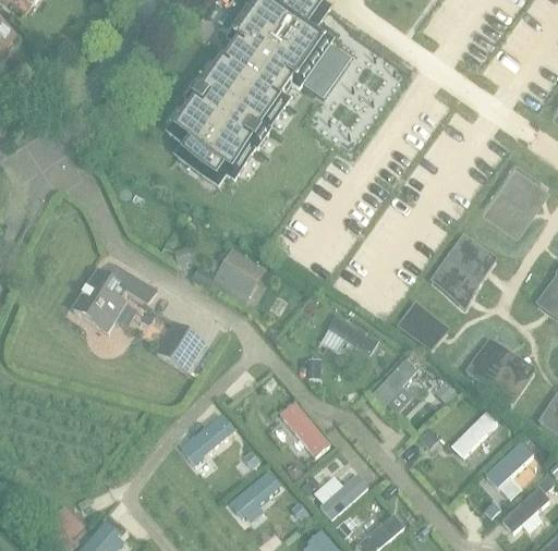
[(3,1),(21,15),(33,0),(4,0),(3,1)]
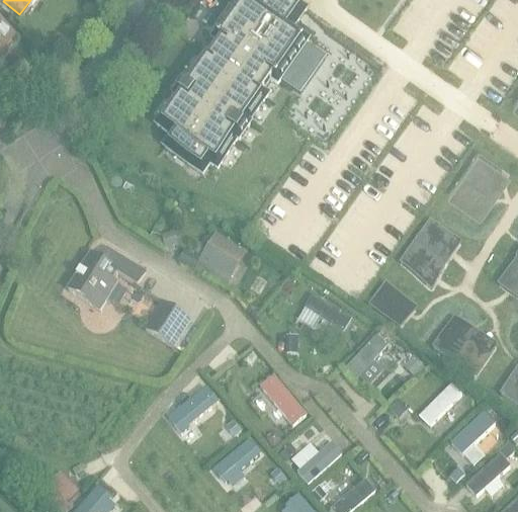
[(262,0),(260,4),(254,0),(238,0),(212,35),(219,39),(210,52),(206,50),(186,77),(185,76),(174,91),(176,92),(156,120),(171,131),(163,141),(202,168),(209,158),(217,163),(237,136),(239,137),(249,121),(247,120),(267,92),(263,89),(271,77),(277,81),(280,76),(299,90),(324,56),(305,43),(308,37),(291,26),(306,6),(297,0),(262,0)]
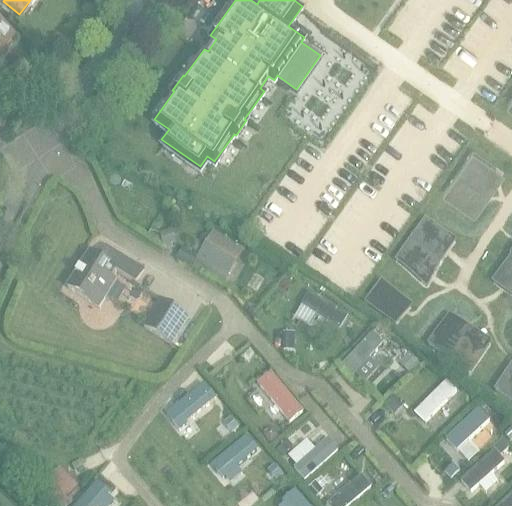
[(0,54),(8,44),(4,41),(12,30),(0,20),(0,54)]
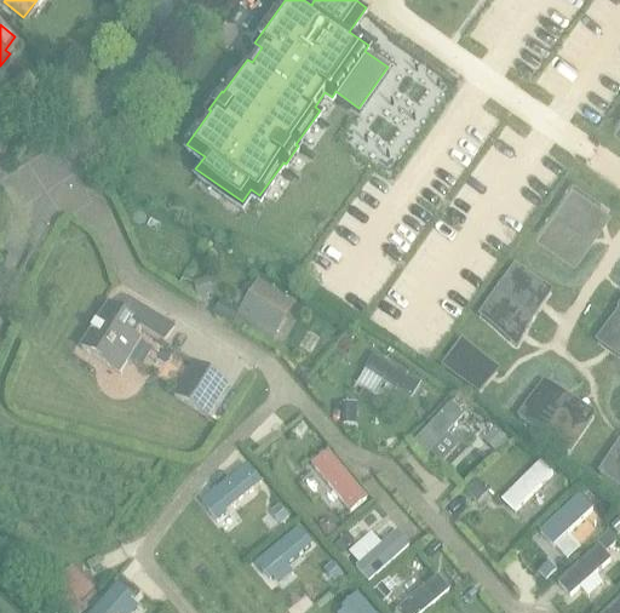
[(572,178),(555,202),(583,222),(600,198),(572,178)]
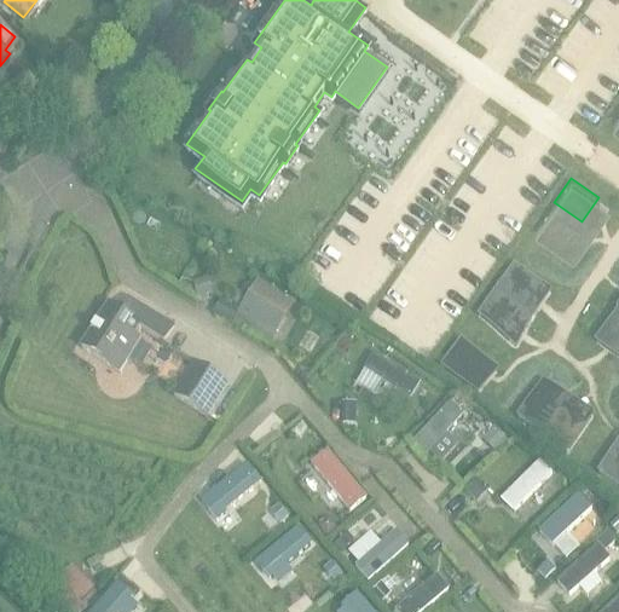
[(554,202),(537,225),(565,246),(582,221),(554,202)]
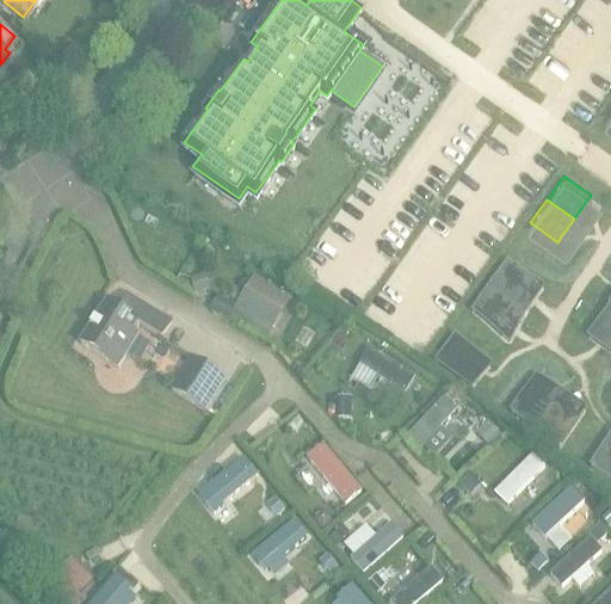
[(505,258),(488,282),(517,301),(534,278),(505,258)]
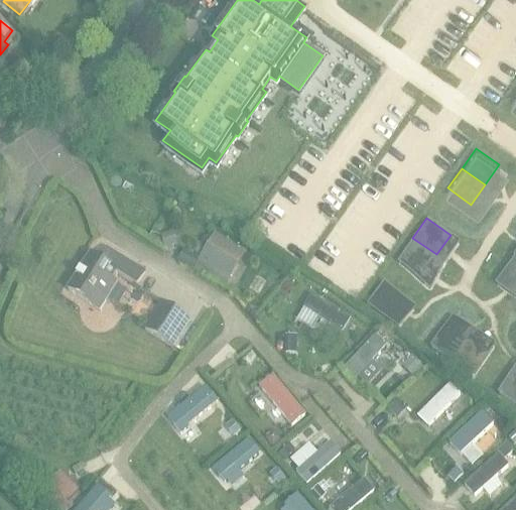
[(226,262),(242,237),(220,223),(211,237),(206,233),(201,240),(203,241),(201,243),(206,245),(204,248),(226,262)]
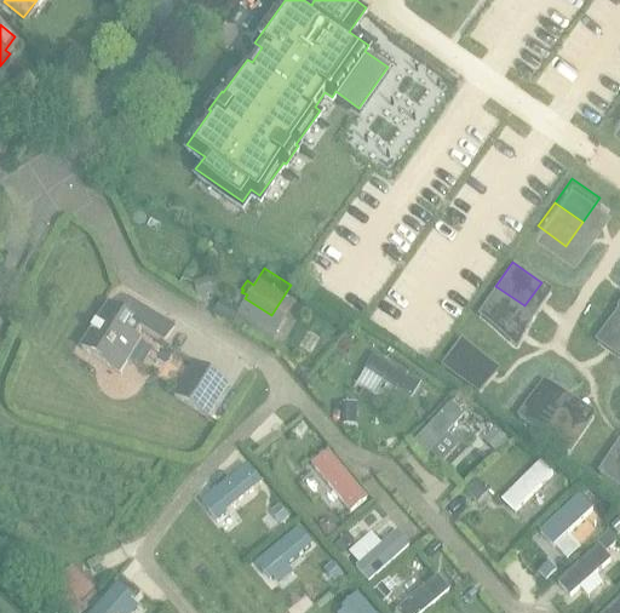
[(495,286),(480,309),(507,328),(524,305),(495,286)]
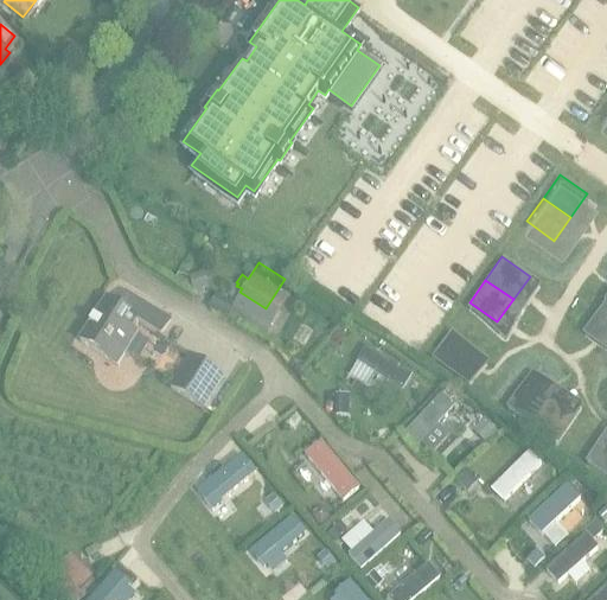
[(160,331),(170,316),(125,287),(116,301),(106,295),(80,337),(116,361),(136,329),(132,325),(136,317),(160,331)]
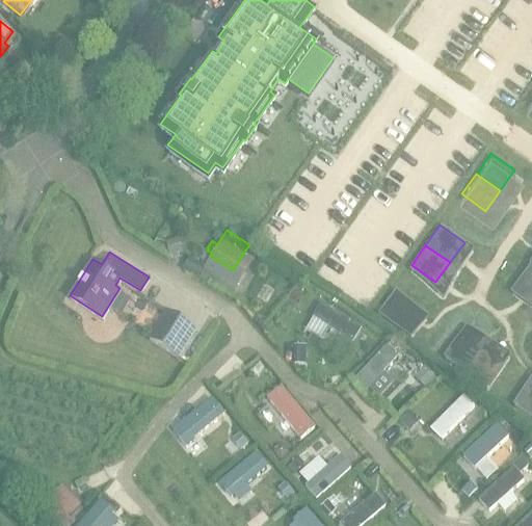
[(531,263),(519,282),(531,291),(531,263)]
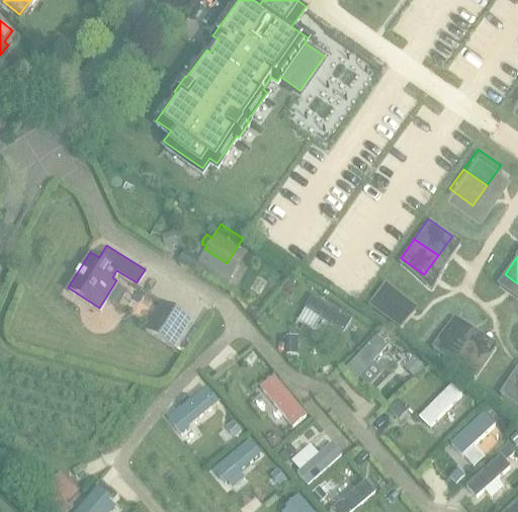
[(370,301),(394,318),(408,297),(383,281),(370,301)]
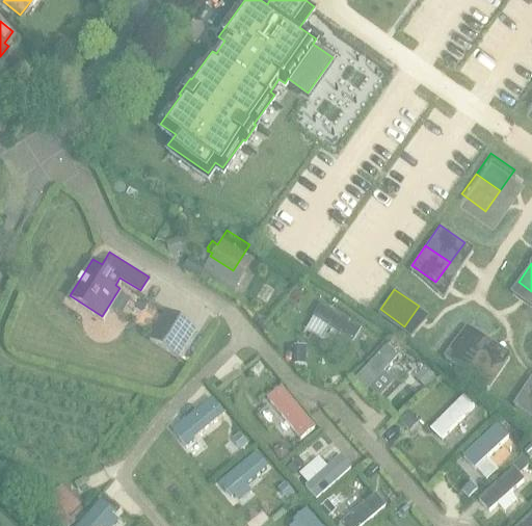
[(313,314),(352,339),(362,324),(321,299),(313,314)]
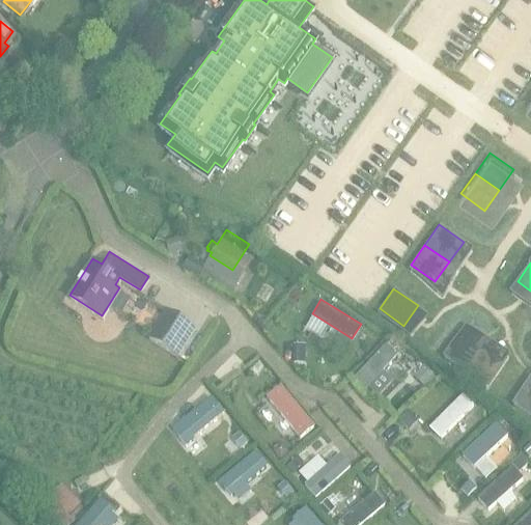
[(148,335),(176,353),(194,325),(166,307),(148,335)]
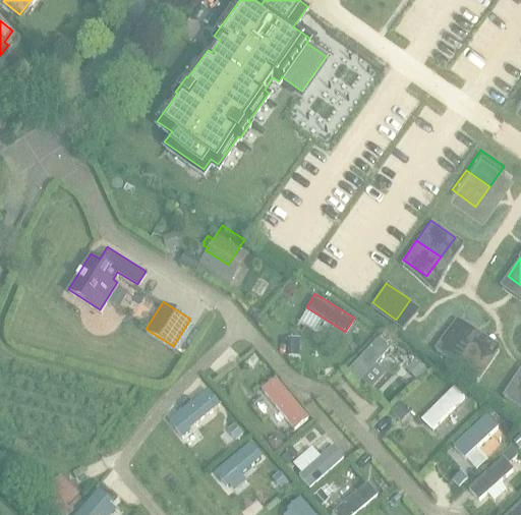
[(437,347),(456,361),(472,337),(453,324),(437,347)]
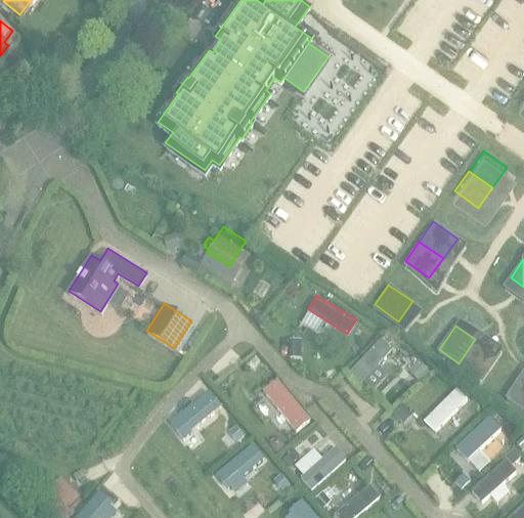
[(380,339),(360,362),(369,371),(389,348),(380,339)]
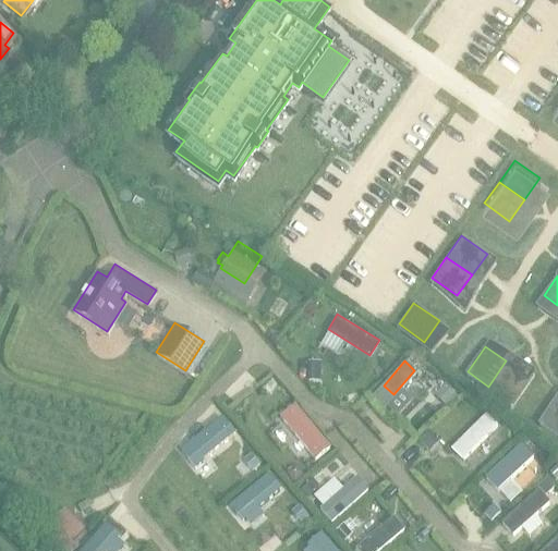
[(488,387),(510,401),(528,376),(506,360),(488,387)]
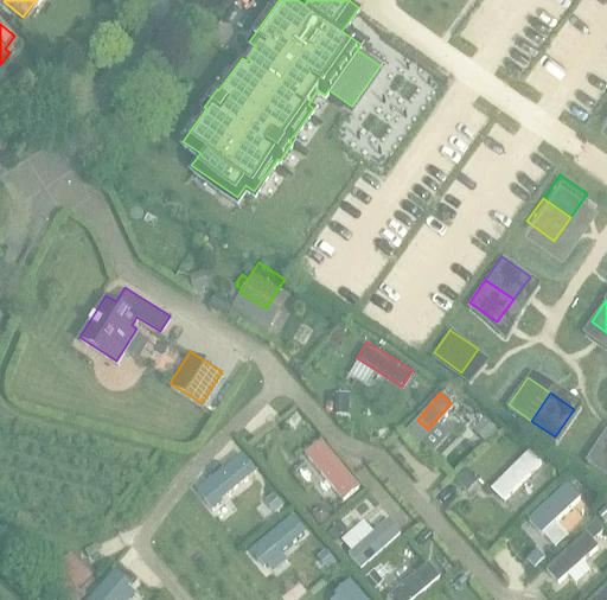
[(587,459),(606,472),(606,432),(587,459)]
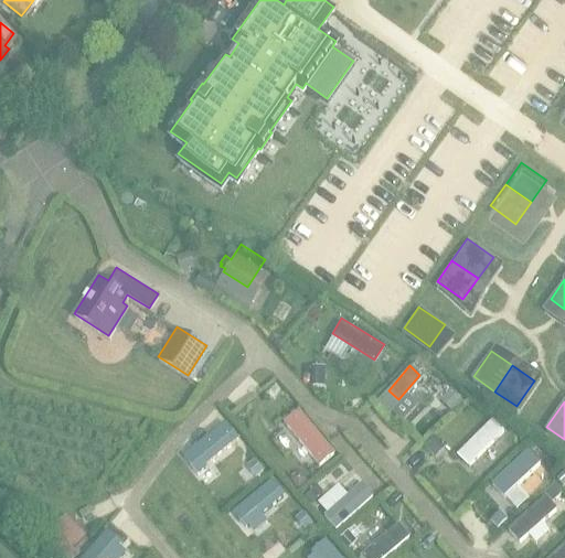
[(284,419),(320,462),(336,450),(299,406),(284,419)]
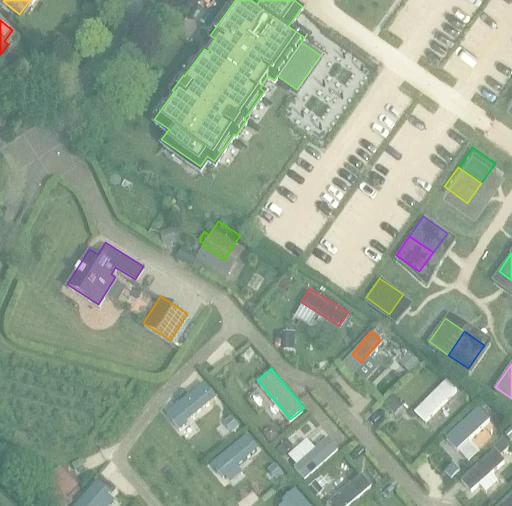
[(446,376),(415,408),(425,418),(456,387),(446,376)]
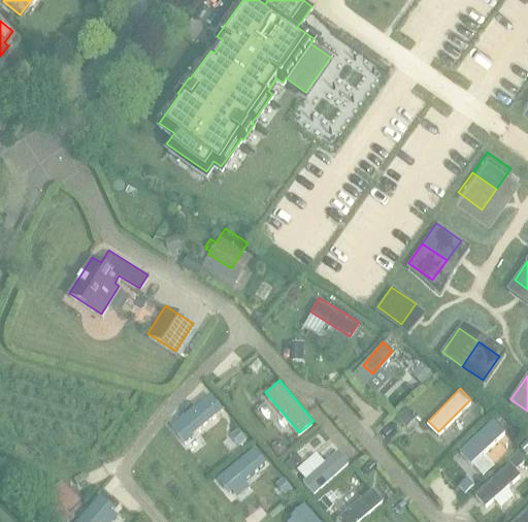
[(210,394),(177,428),(190,439),(222,405),(210,394)]
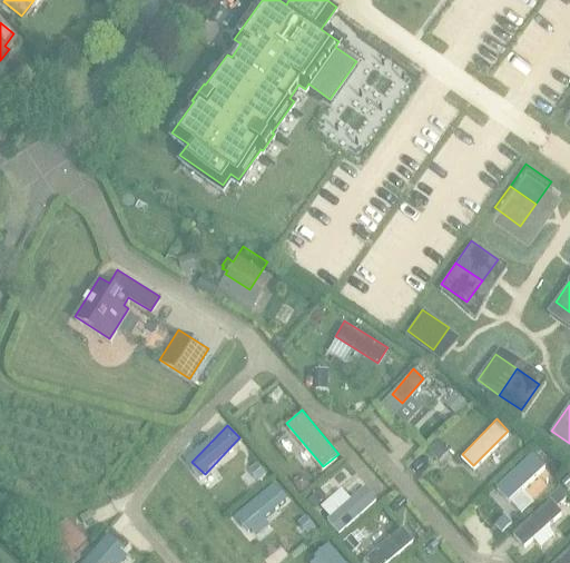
[(532,450),(495,484),(508,497),(544,463),(532,450)]
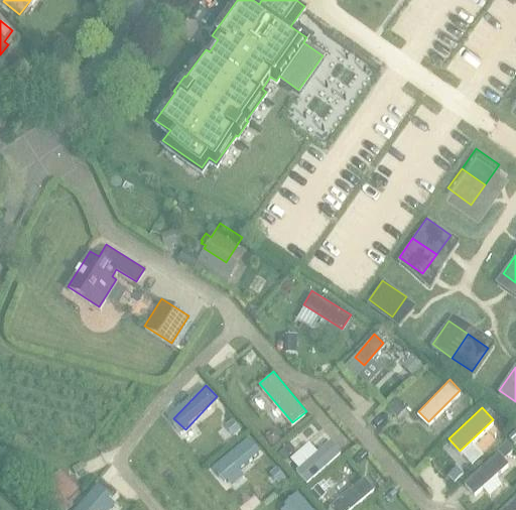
[(247,432),(213,463),(223,475),(258,444),(247,432)]
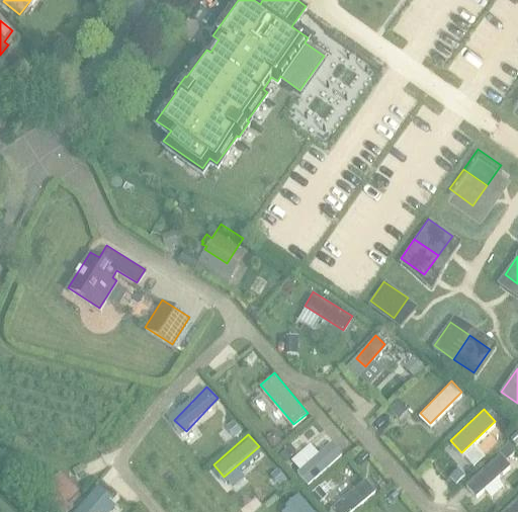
[(286,443),(308,468),(317,460),(304,445),(308,442),(301,436),(298,439),(294,435),(286,443)]
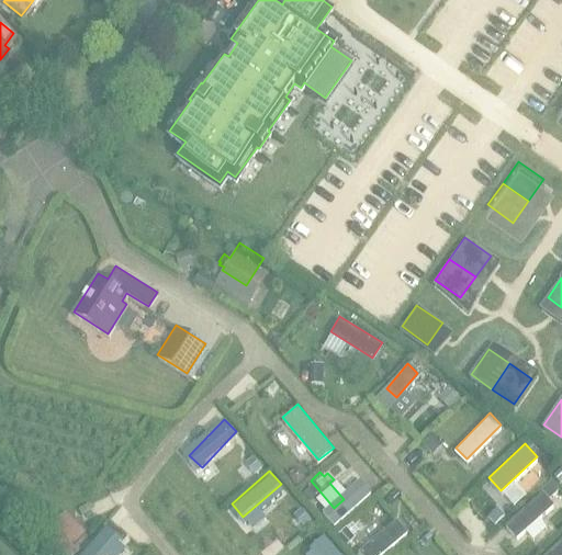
[(541,490),(509,520),(518,530),(550,500),(541,490)]
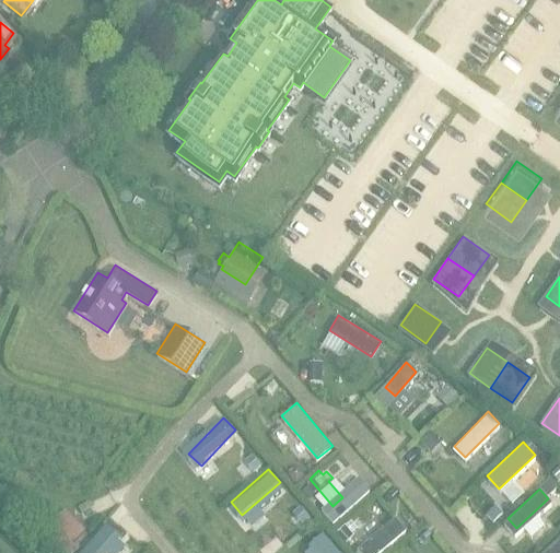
[(358,546),(362,552),(375,552),(406,528),(395,515),(358,546)]
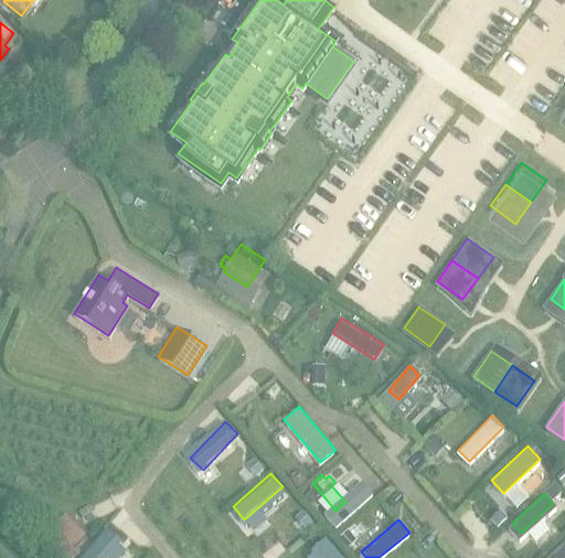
[(564,557),(564,537),(544,557),(564,557)]
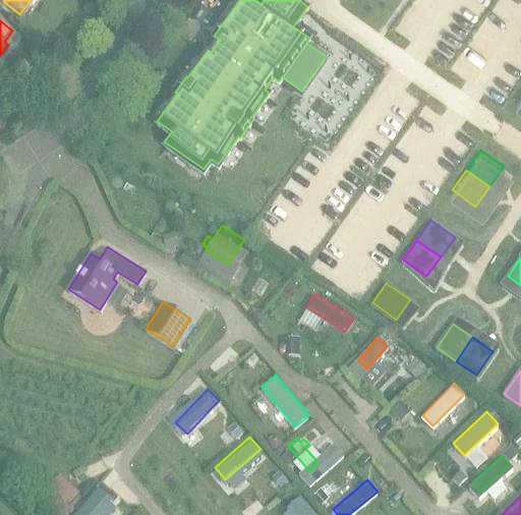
[(119,497),(104,514),(123,514),(131,507),(119,497)]
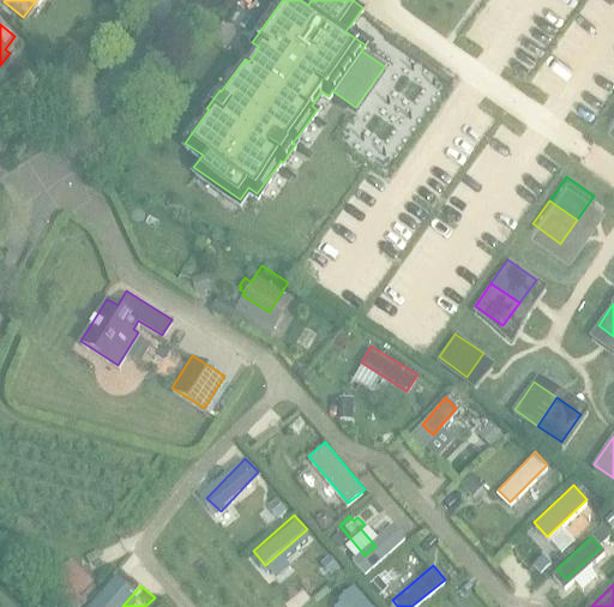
[(373,606),(363,595),(353,605),(353,606),(373,606)]
